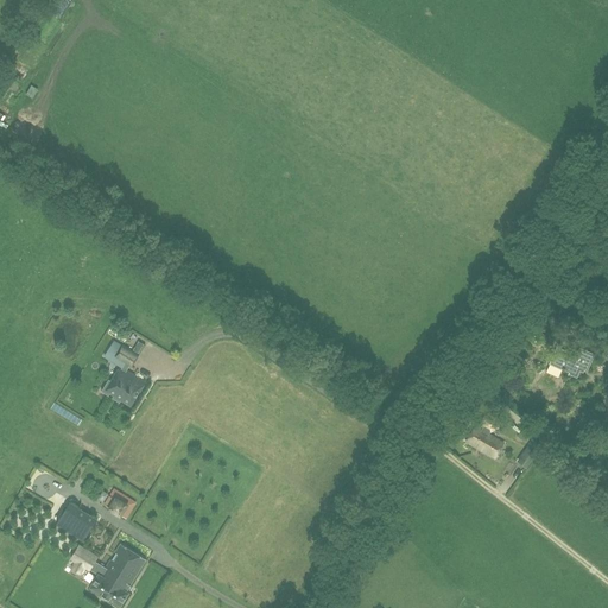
[(139,355),(122,346),(121,347),(114,342),(105,356),(122,368),(120,368),(112,382),(109,380),(108,380),(109,381),(102,391),(101,392),(102,392),(108,396),(108,397),(109,396),(111,393),(114,396),(113,398),(113,399),(119,403),(120,403),(120,401),(121,400),(131,406),(137,397),(137,396),(139,393),(139,392),(145,382),(126,372),(130,367),(131,368),(139,355)]
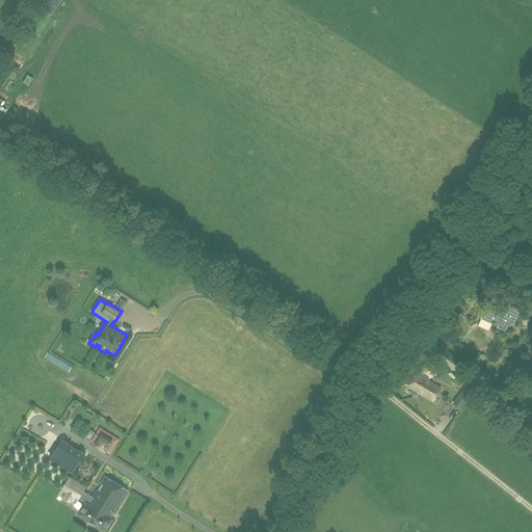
[(513,325),(521,311),(507,304),(504,311),(488,303),(487,303),(480,319),(481,319),(482,318),(493,322),(491,323),(498,326),(497,328),(498,328),(498,327),(505,330),(508,323),(513,325)]
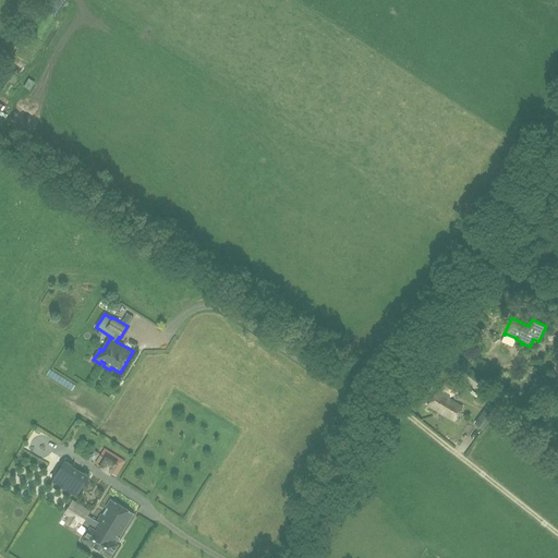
[(456,385),(449,381),(443,385),(444,392),(441,395),(436,391),(427,405),(455,421),(462,408),(448,399),(449,397),(457,393),(456,385)]
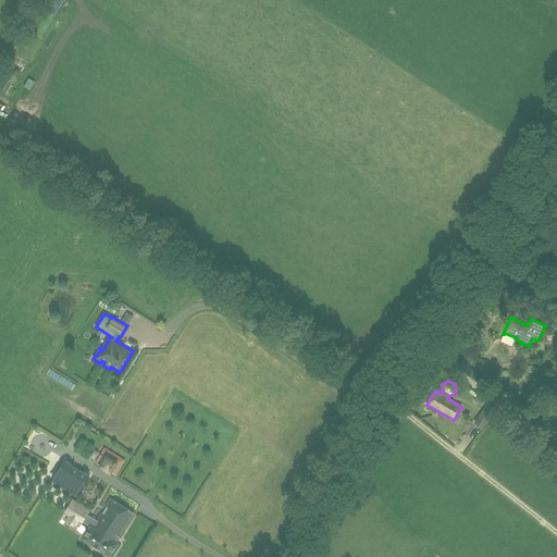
[(482,429),(496,409),(486,403),(483,408),(484,409),(474,423),(482,429)]
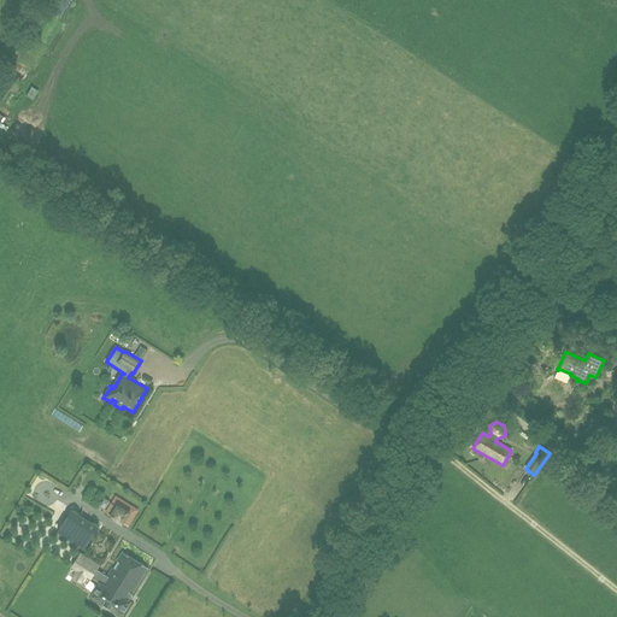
[(107,513),(127,526),(135,511),(116,499),(107,513)]
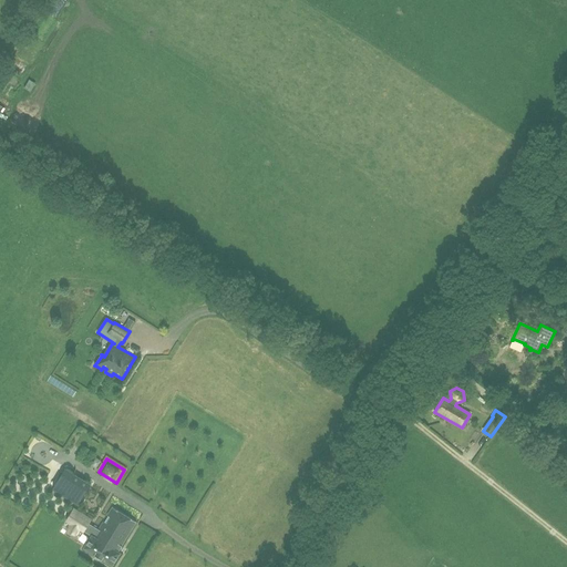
[(80,502),(90,485),(64,468),(54,486),(80,502)]
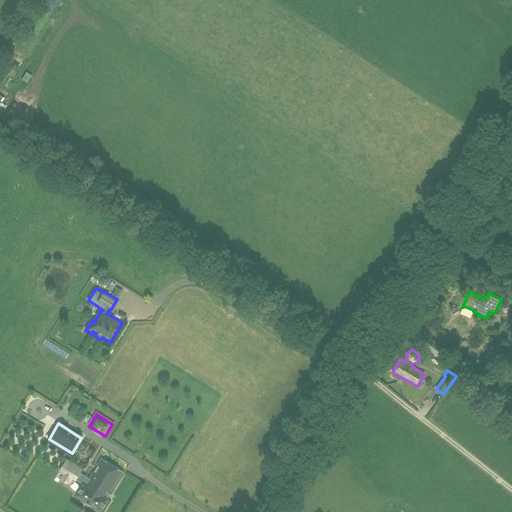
[(67,459),(60,470),(63,472),(59,479),(69,484),(72,478),(76,481),(77,480),(83,484),(76,495),(102,511),(109,500),(107,499),(111,493),(110,493),(123,471),(103,459),(90,478),(81,473),(84,469),(67,459)]
